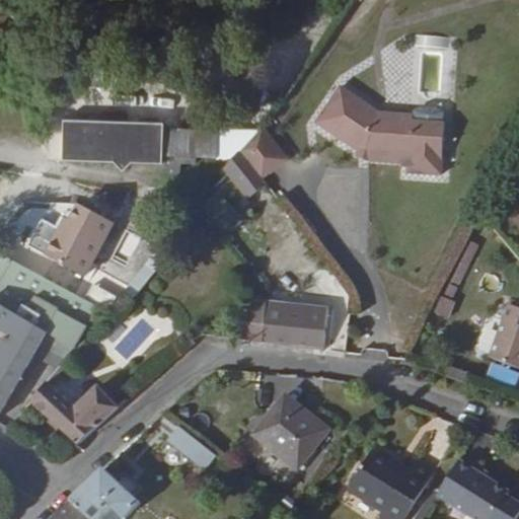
[(316,124),(359,152),(362,148),(372,156),(393,164),(399,164),(402,168),(409,174),(442,175),(445,124),(414,122),(379,114),(342,87),(316,124)]
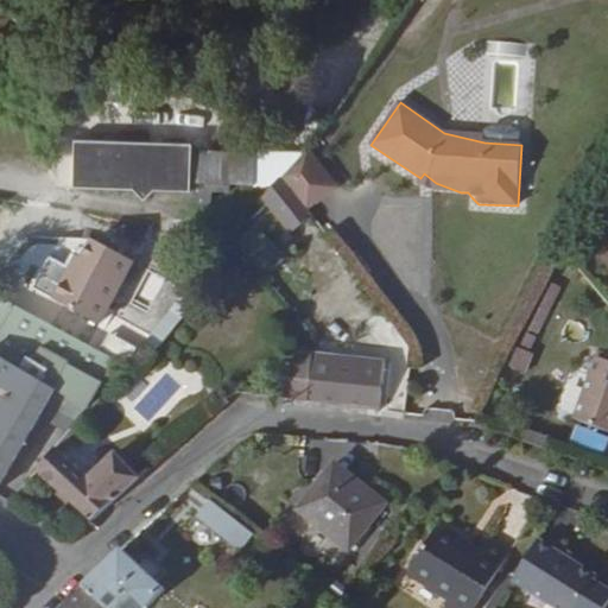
[(191,191),(191,202),(211,202),(213,191),(230,192),(232,185),(273,188),(282,176),(296,160),(301,153),(192,151),(194,143),(75,139),(74,188),(135,189),(145,198),(153,189),(191,191)]
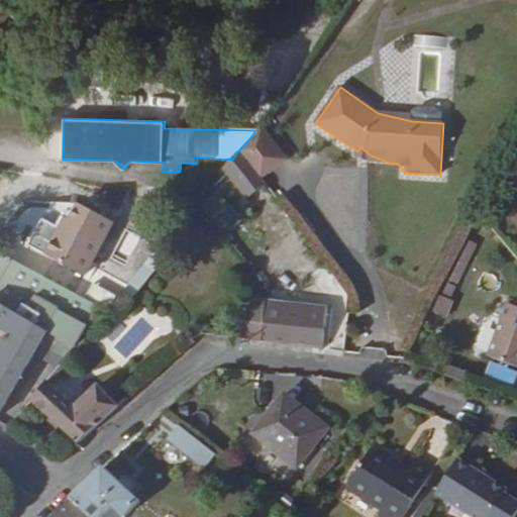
[(251,136),(239,149),(262,179),(287,159),(262,125),(255,130),(251,136)]
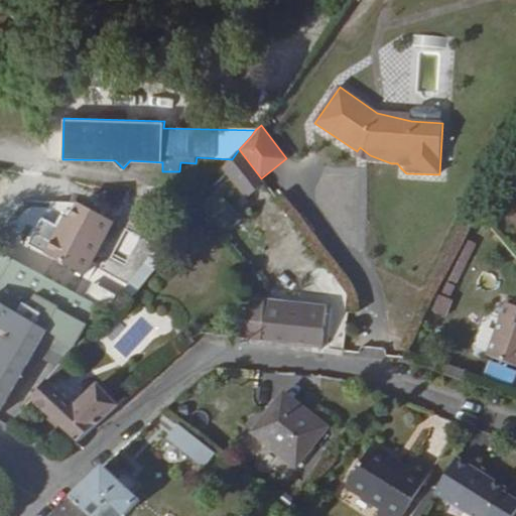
[(368,161),(370,155),(360,147),(357,151),(355,157),(368,161)]
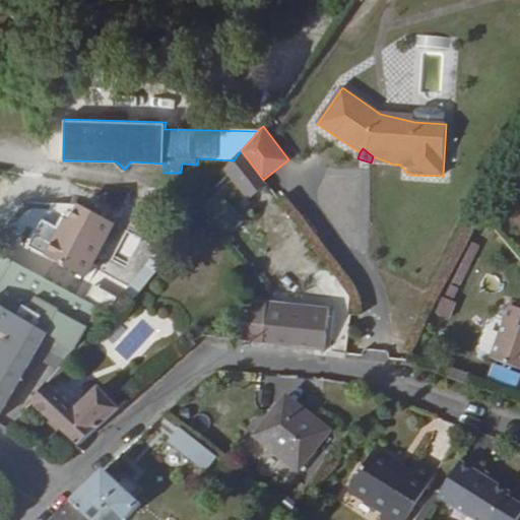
[(234,160),(228,167),(250,197),(267,185),(263,180),(241,150),(234,160)]
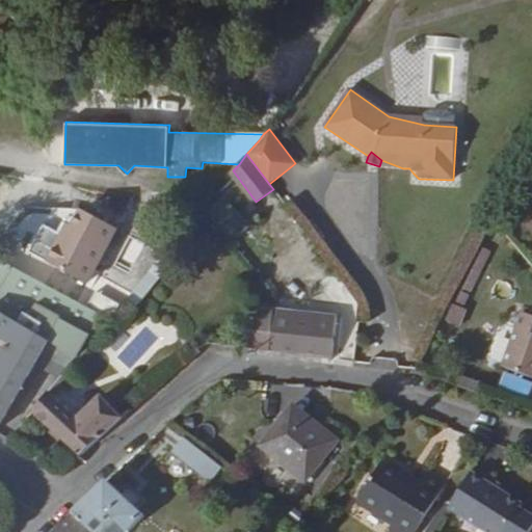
[(232,236),(247,220),(222,194),(207,210),(232,236)]
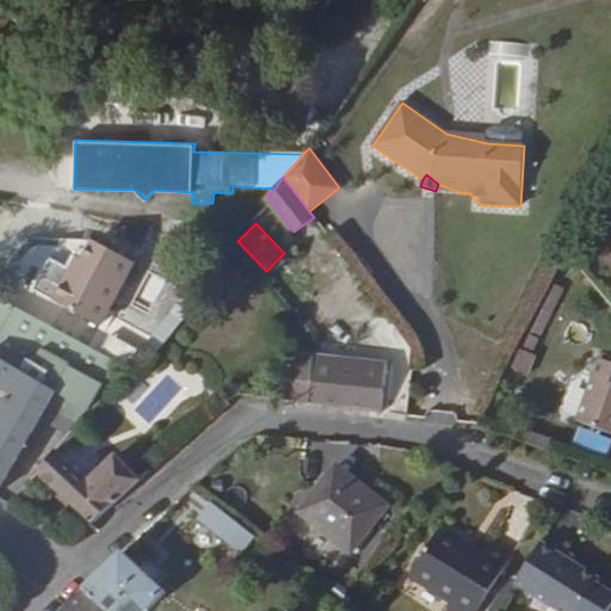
[(94,241),(85,261),(78,273),(72,270),(55,302),(100,326),(134,263),(94,241)]
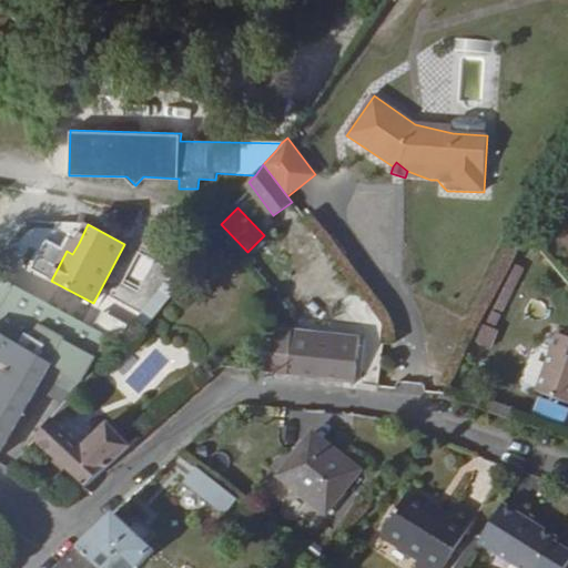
[(73,240),(67,251),(72,254),(79,243),(73,240)]
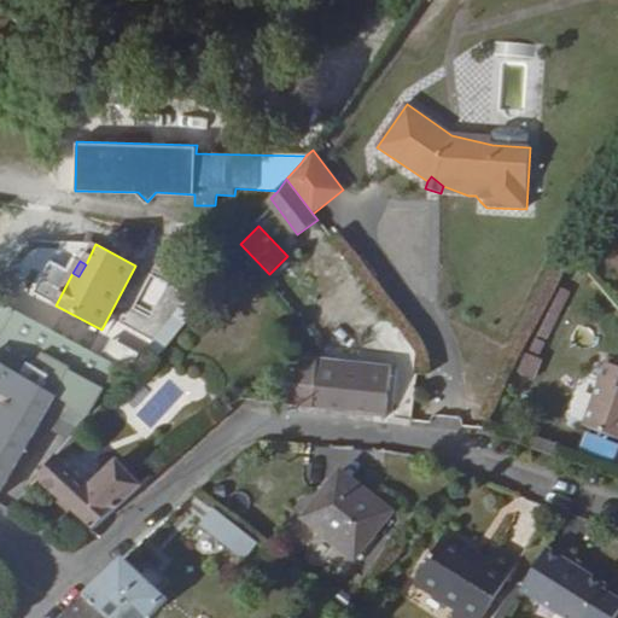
[(0,318),(7,310),(118,367),(0,303),(0,318)]
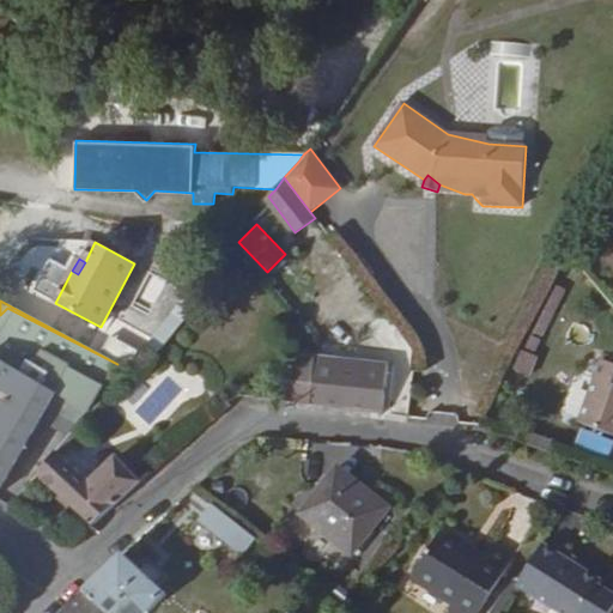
[(180,307),(145,350),(155,357),(189,315),(180,307)]
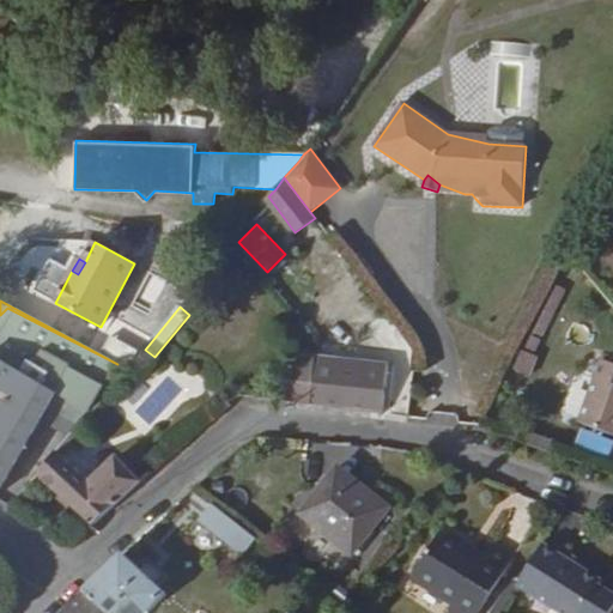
[(7,308),(0,315),(0,334),(1,335),(0,338),(0,485),(40,419),(71,437),(90,411),(117,364),(7,308)]
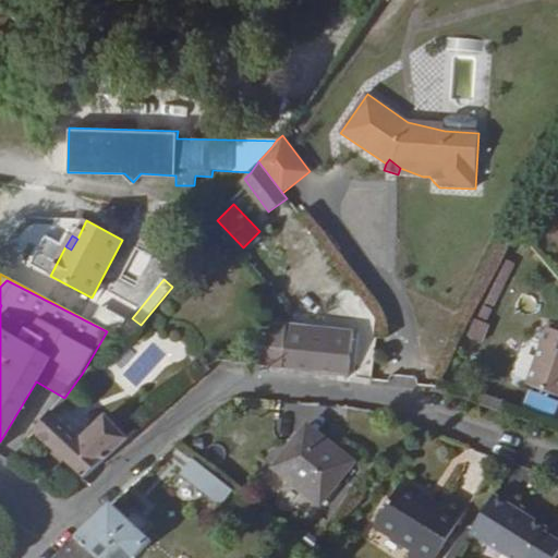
[(354,335),(289,327),(284,370),(350,377),(354,335)]
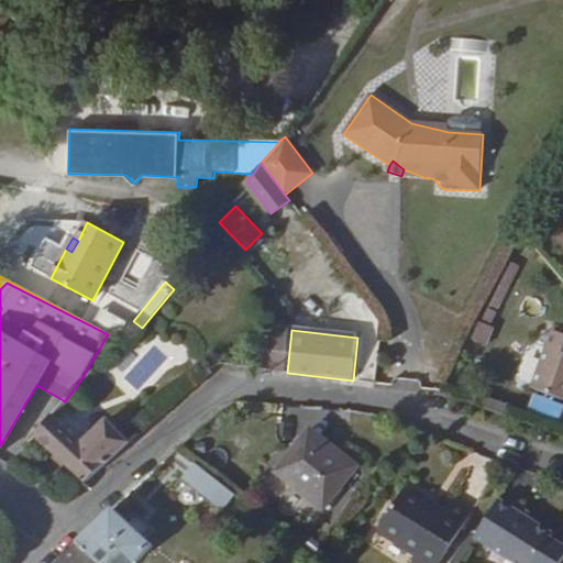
[(562,333),(552,330),(531,388),(562,400),(562,333)]
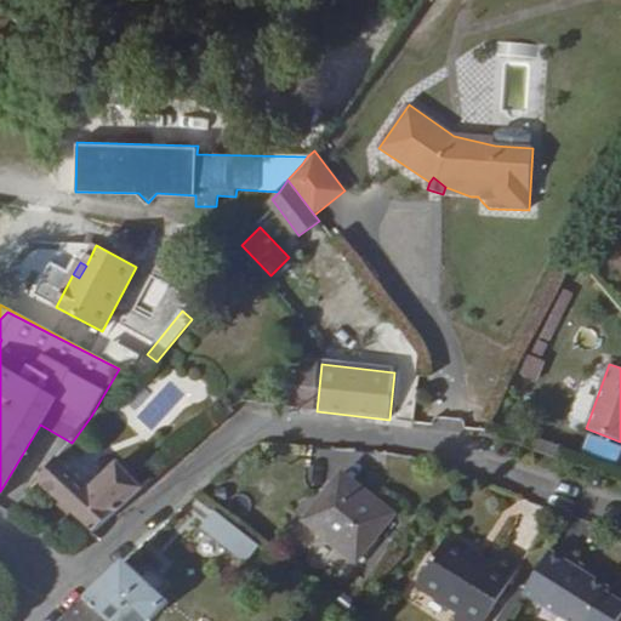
[(72,443),(40,425),(32,440),(60,457),(72,443)]
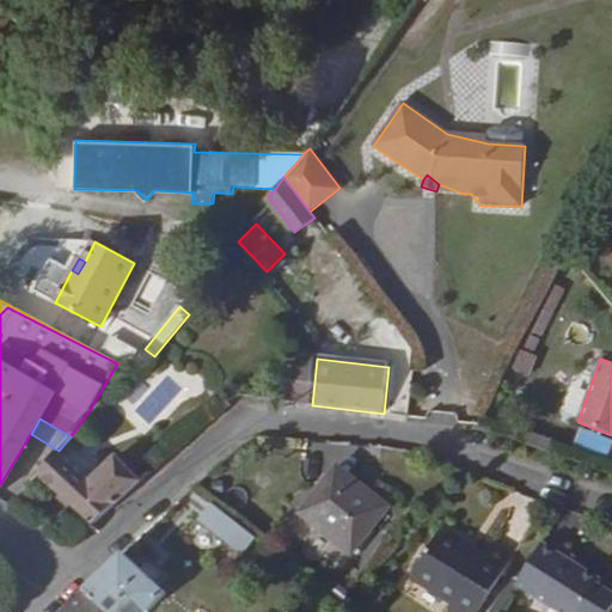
[(579,428),(574,442),(606,454),(611,440),(579,428)]
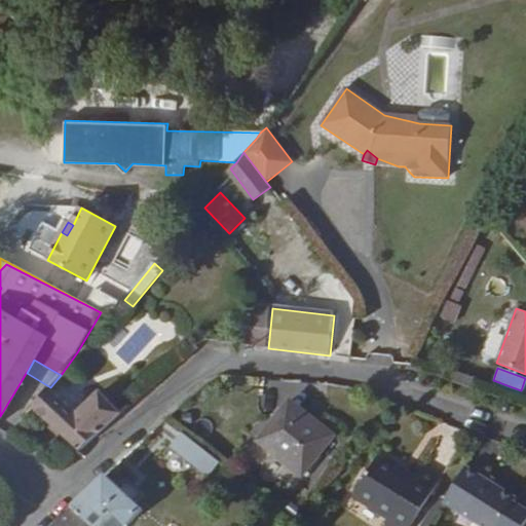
[(50,387),(35,406),(80,449),(119,412),(99,391),(78,412),(50,387)]
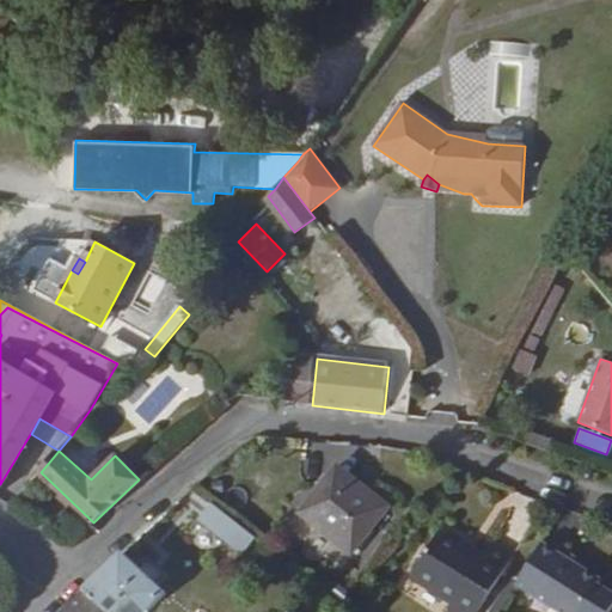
[(393,506),(337,461),(297,514),(353,558),(393,506)]
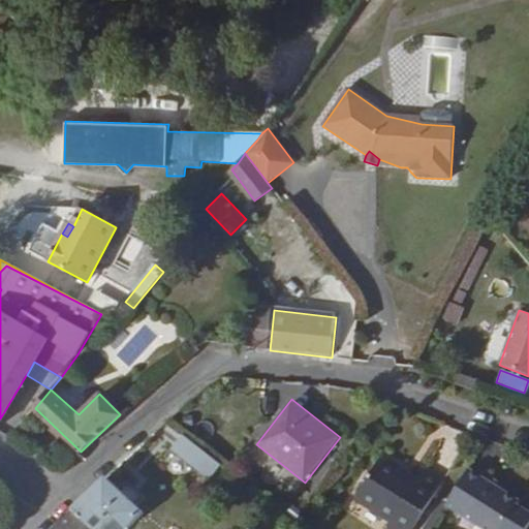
[(211,478),(221,466),(184,435),(173,448),(211,478)]
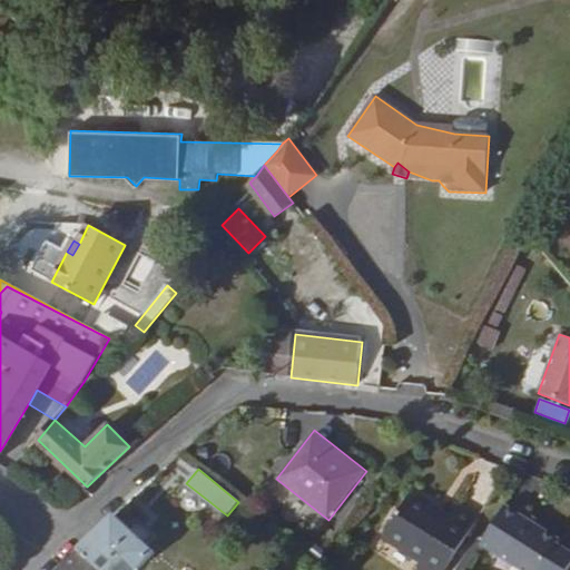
[(420,564),(429,569),(445,569),(480,518),(458,504),(451,514),(413,490),(382,539),(420,564)]
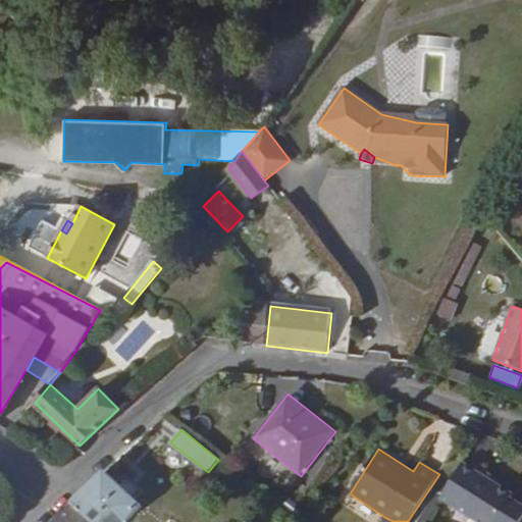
[(482,474),(464,462),(441,497),(481,521),(521,521),(521,505),(512,499),(514,494),(496,482),(482,474)]
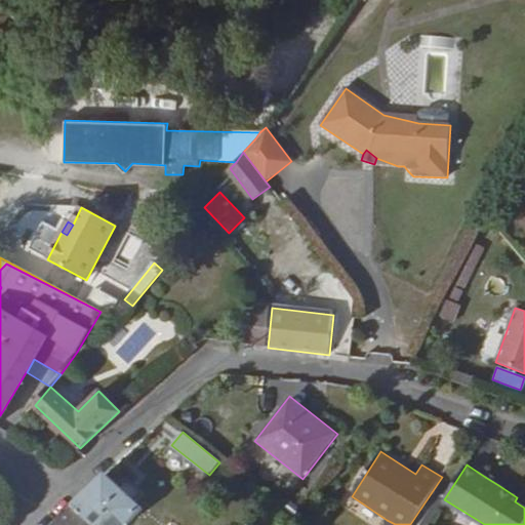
[(485,477),(498,485),(502,480),(488,472),(485,477)]
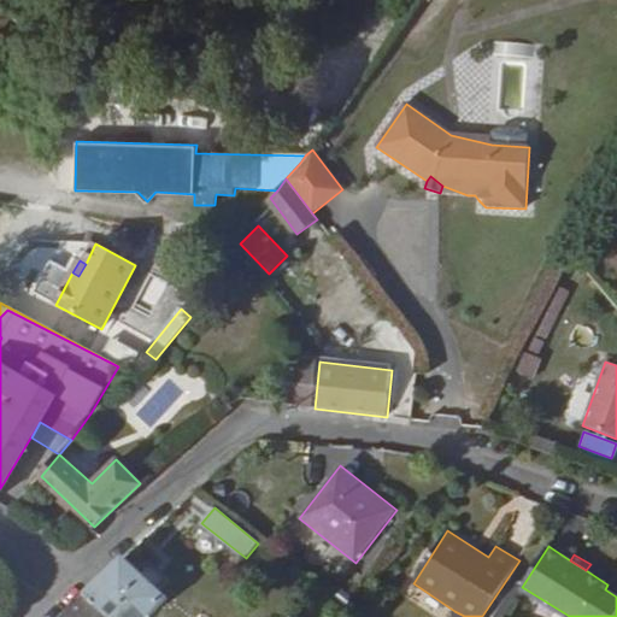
[(109,616),(118,616),(119,616),(134,600),(150,615),(166,597),(124,557),(86,594),(109,616)]
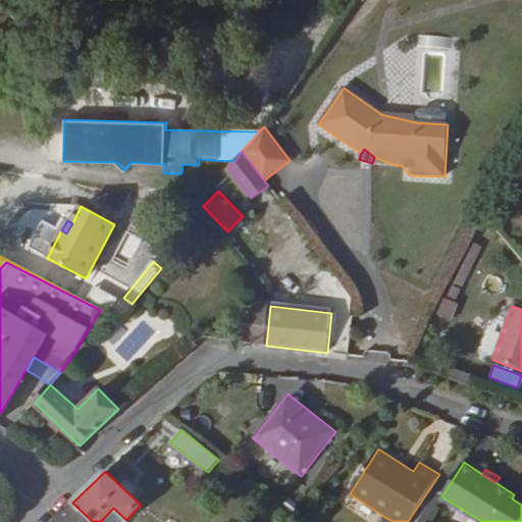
[(53,521),(101,521),(100,521),(92,521),(72,503),(53,521)]
